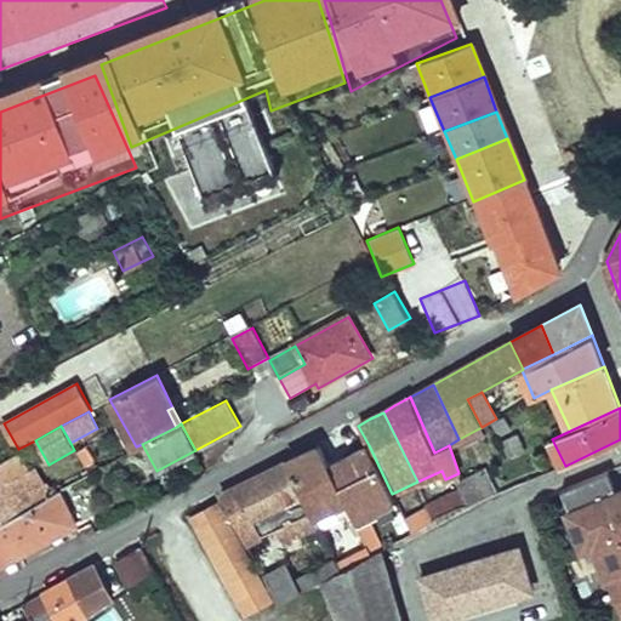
[(369,445),(329,466),(353,513),(357,522),(397,502),(392,494),(369,445)]
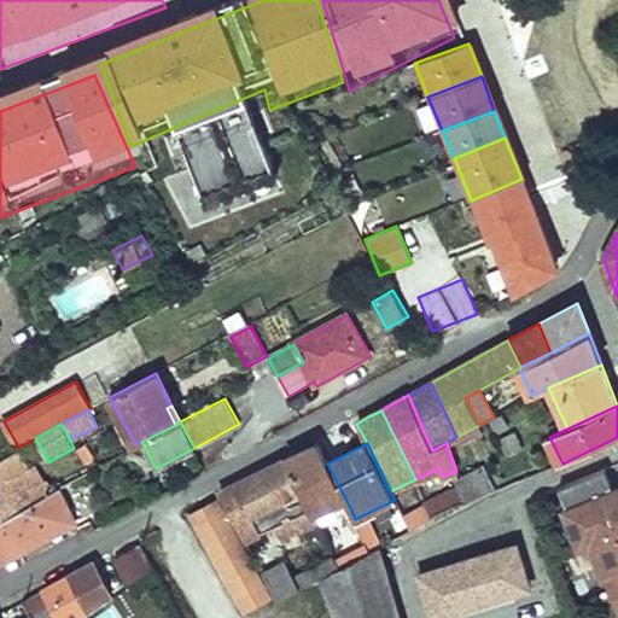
[(302,452),(285,460),(312,513),(333,503),(340,517),(351,511),(327,464),(318,444),(302,452)]
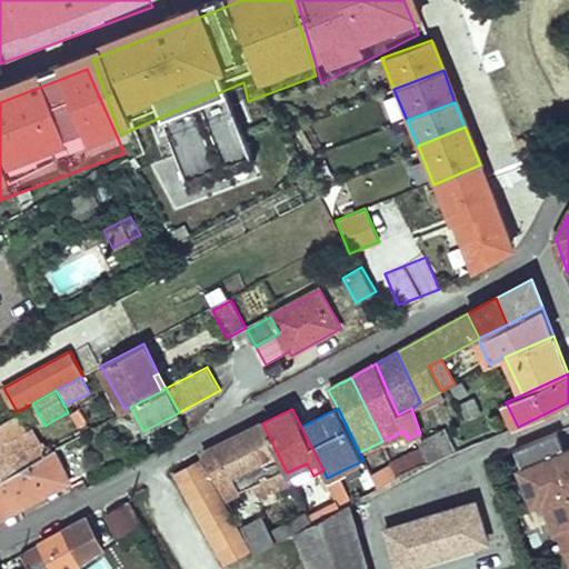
[(12,417),(0,423),(0,427),(13,446),(25,439),(12,417)]
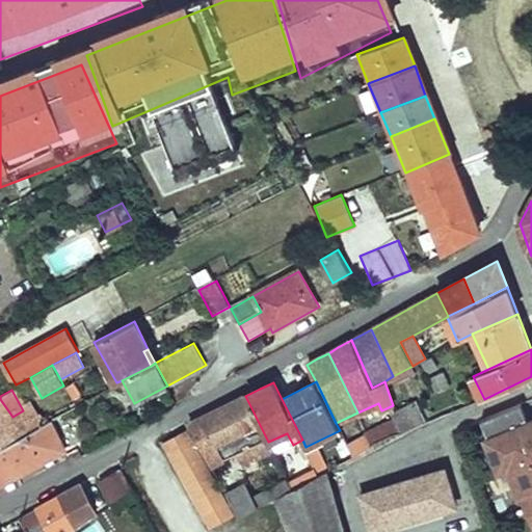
[(219,409),(188,426),(210,467),(236,455),(251,488),(269,480),(264,469),(277,461),(268,442),(245,396),(219,409)]
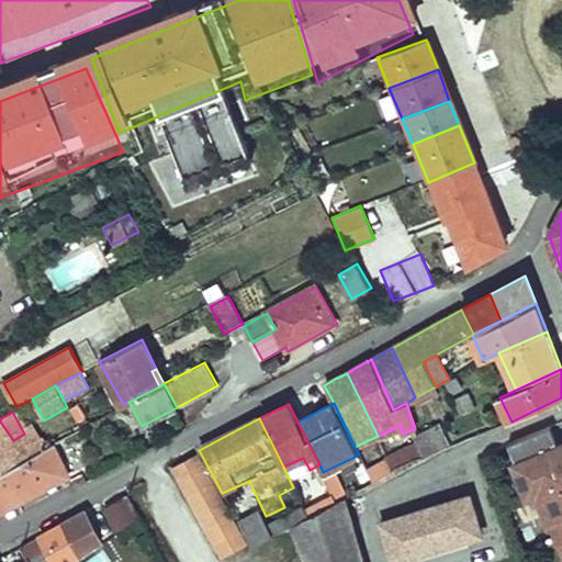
[(0,471),(36,452),(24,434),(13,440),(0,422),(0,471)]
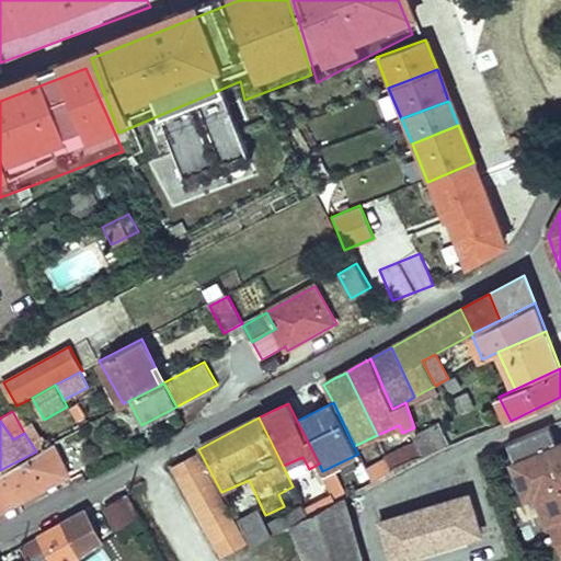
[(413,435),(424,456),(447,445),(448,444),(438,422),(414,433),(415,435),(413,435)]
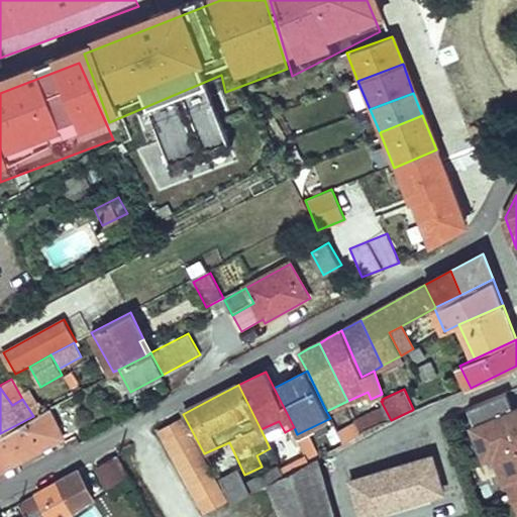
[(508,392),(499,396),(506,413),(515,410),(508,392)]
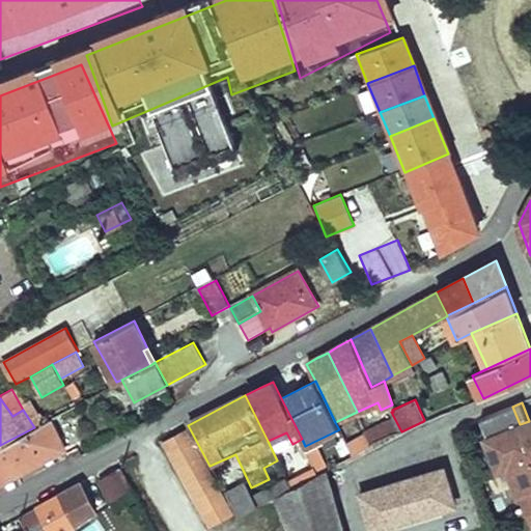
[(512,407),(482,419),(490,438),(496,435),(508,465),(518,460),(530,490),(523,493),(530,511),(530,419),(529,421),(520,424),(512,407)]
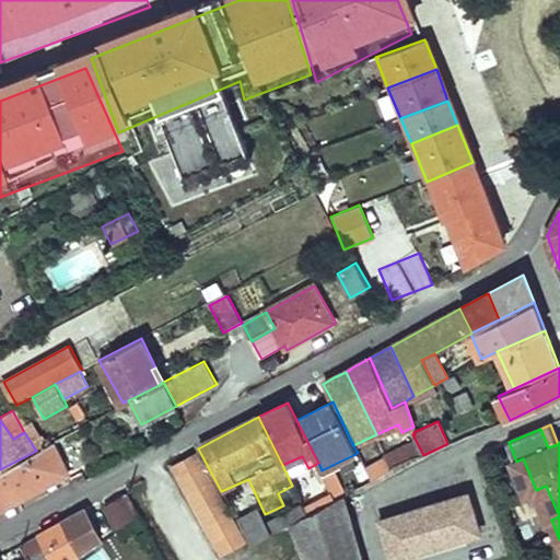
[(423,455),(412,434),(399,441),(404,448),(408,461),(416,457),(423,455)]
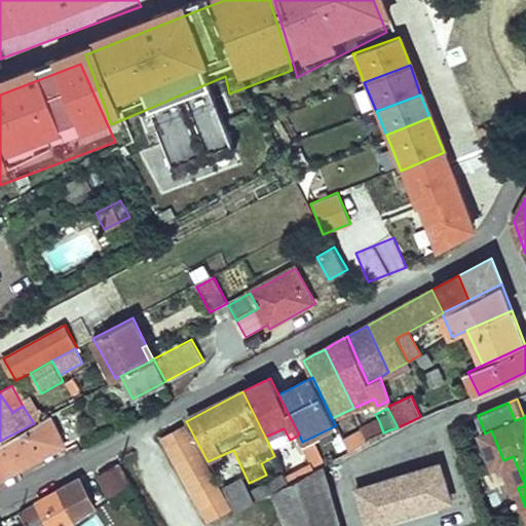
[(0,477),(21,465),(19,461),(28,456),(31,461),(64,443),(49,415),(34,423),(0,441),(0,477)]
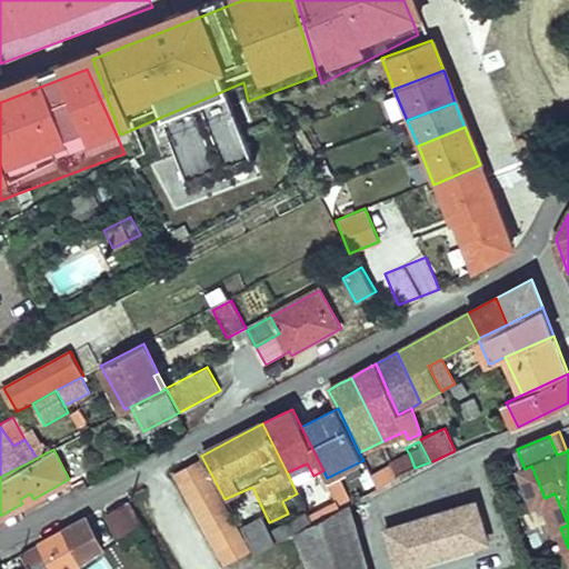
[(410,456),(392,463),(398,476),(415,468),(410,456)]
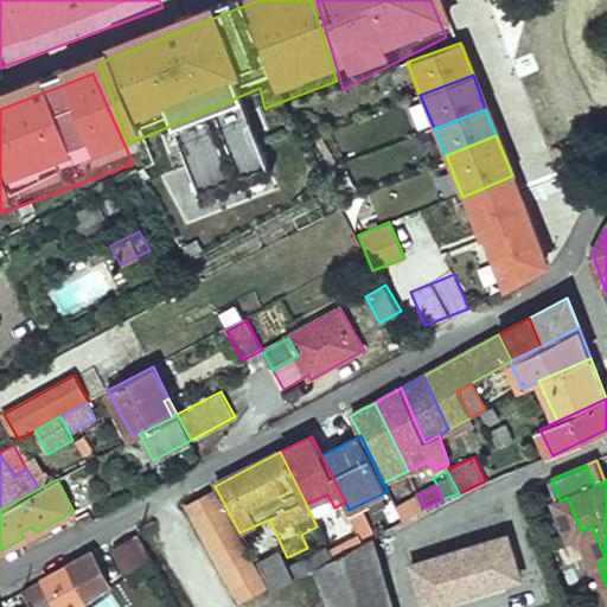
[(213,491),(187,505),(241,600),(267,586),(213,491)]
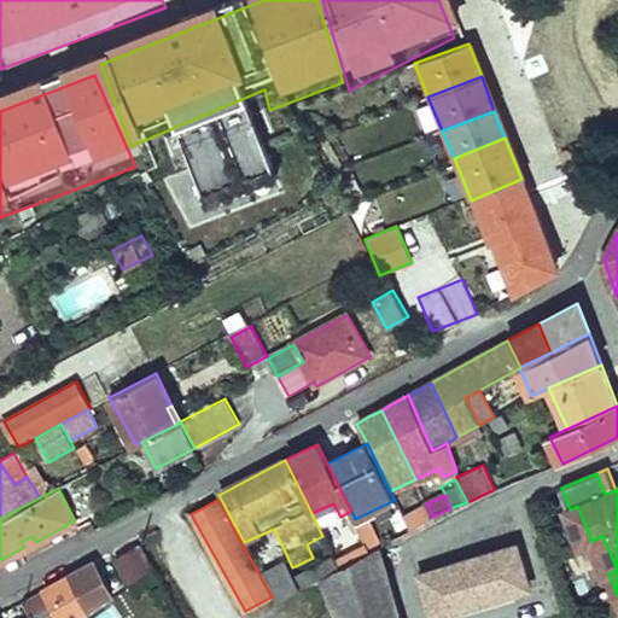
[(426,503),(406,517),(413,530),(417,528),(417,526),(432,517),(426,503)]
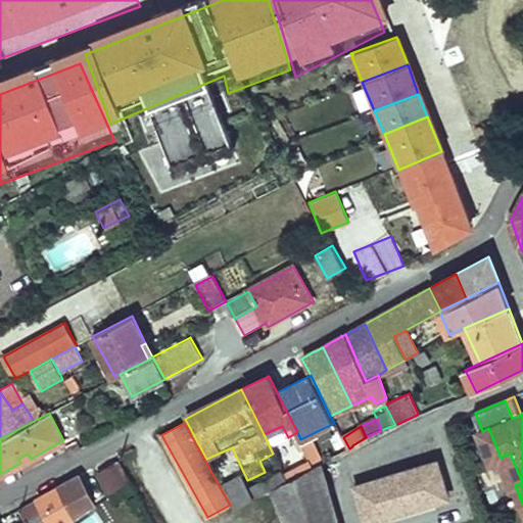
[(501,458),(488,428),(482,431),(494,461),(501,458)]
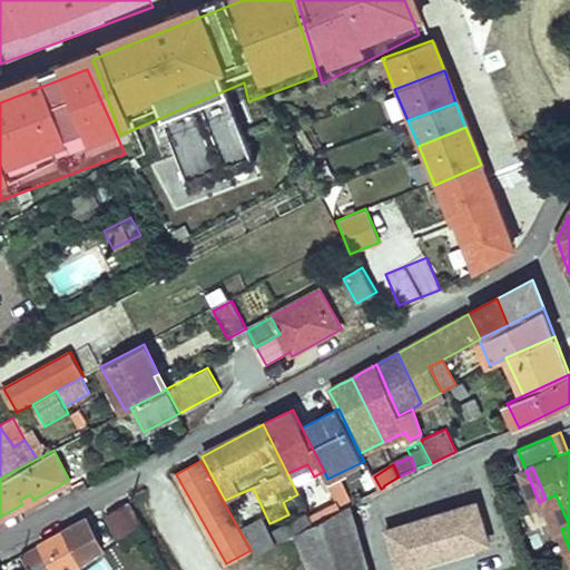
[(342,478),(330,483),(337,501),(342,509),(347,505),(354,502),(342,478)]
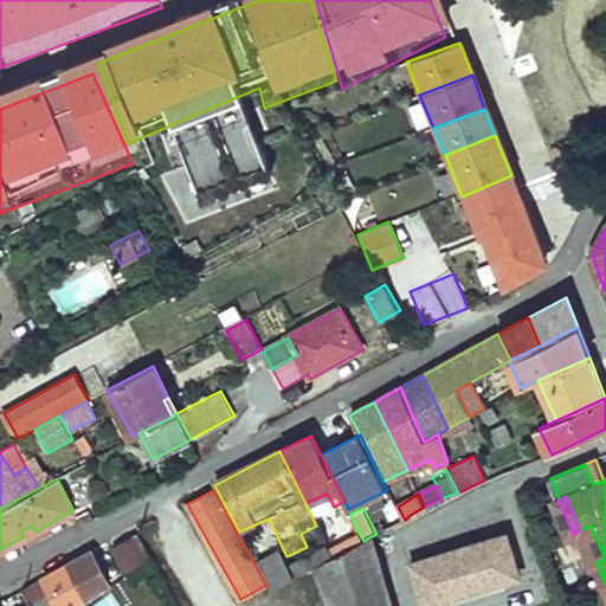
[(21,532),(24,536),(36,532),(32,526),(21,532)]
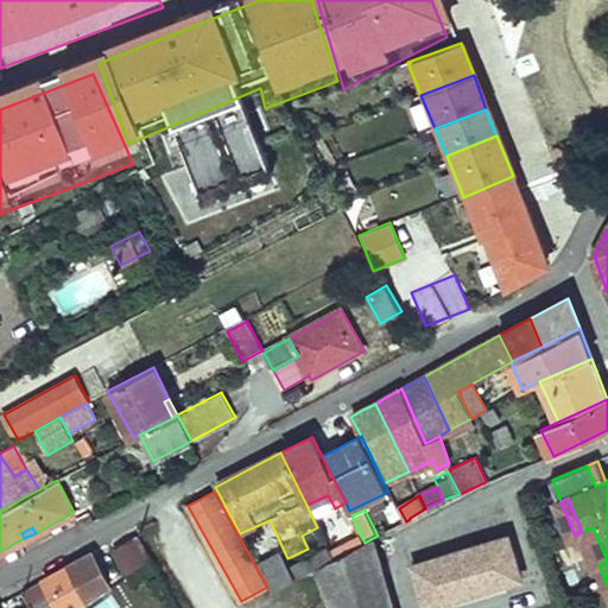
[(593,527),(582,532),(595,564),(599,564),(607,561),(593,527)]
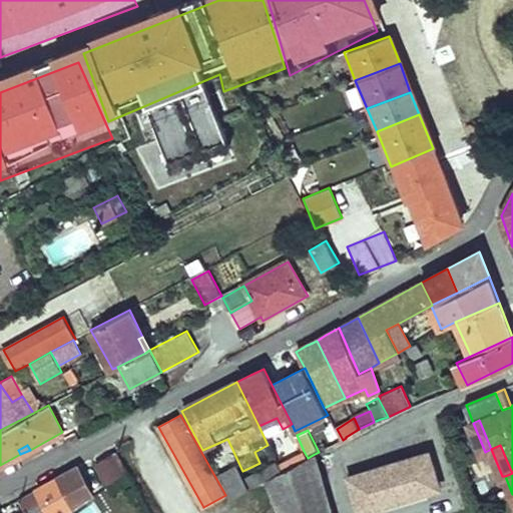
[(278,465),(281,472),(308,458),(304,451),(278,465)]
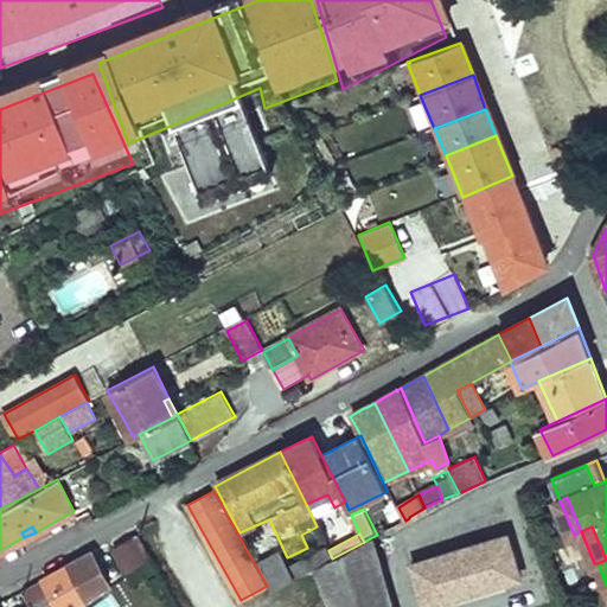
[(508,535),(411,564),(423,605),(521,575),(508,535)]
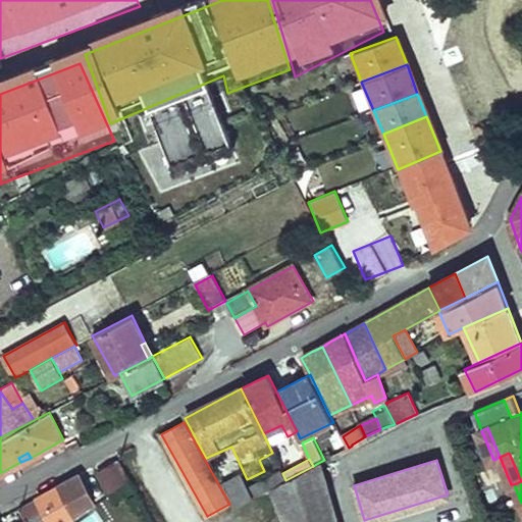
[(119,461),(98,473),(108,492),(131,481),(119,461)]
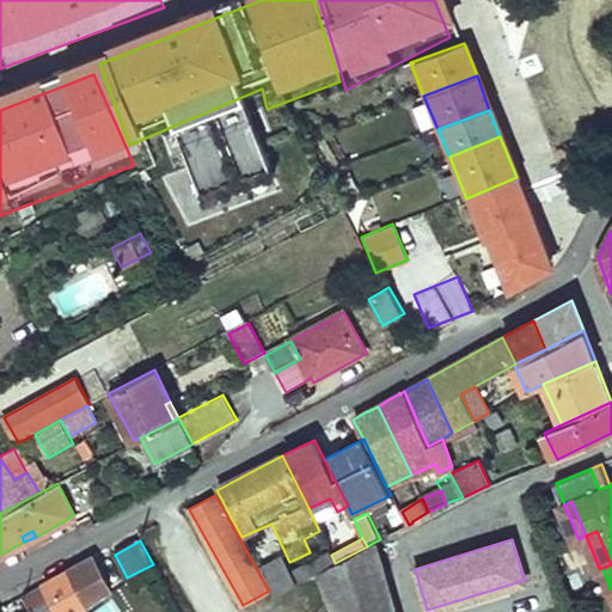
[(335,563),(316,574),(330,611),(393,611),(373,543),(367,546),(335,563)]
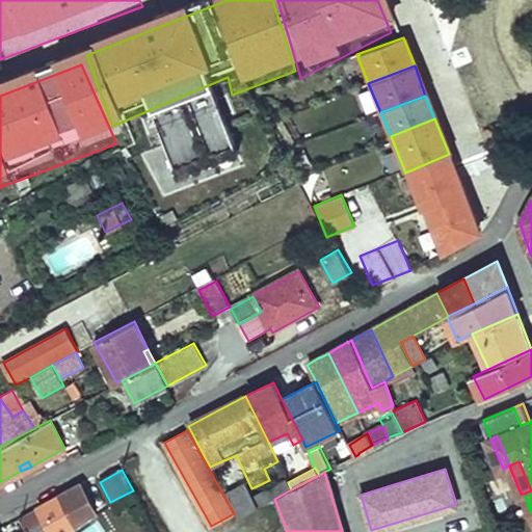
[(286,479),(251,496),(258,507),(274,499),(291,489),(288,482),(286,479)]
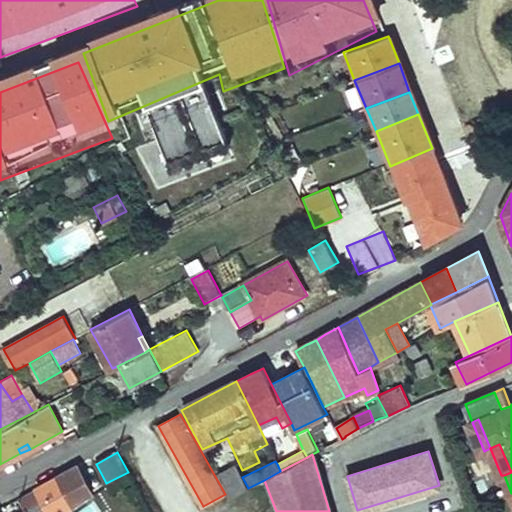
[(236,466),(217,475),(229,497),(248,488),(242,477),(236,466)]
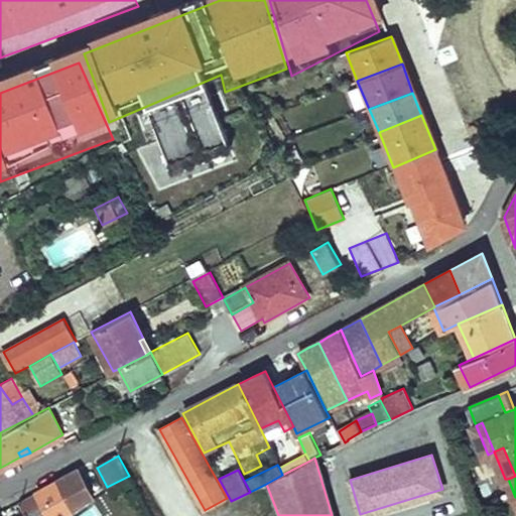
[(57,482),(74,511),(93,498),(78,471),(69,476),(57,482)]
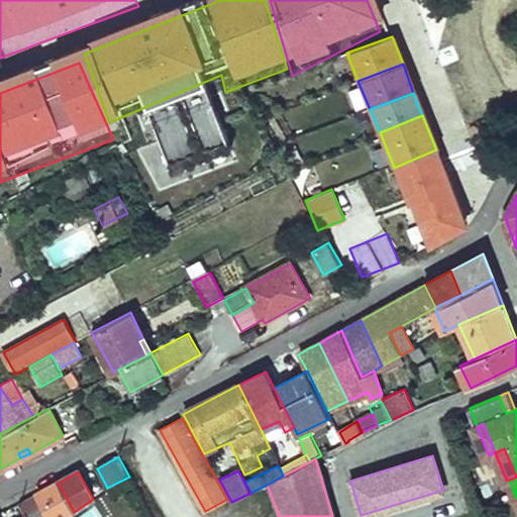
[(67,516),(74,512),(58,483),(37,493),(19,503),(25,514),(21,516),(67,516)]
